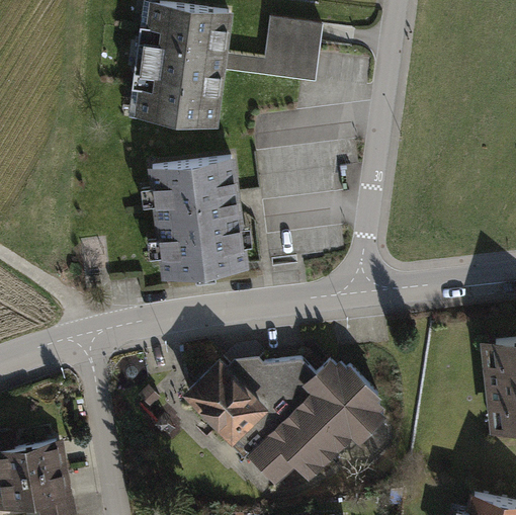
[(165,0),(148,0),(135,112),(218,123),(232,8),(165,0)]
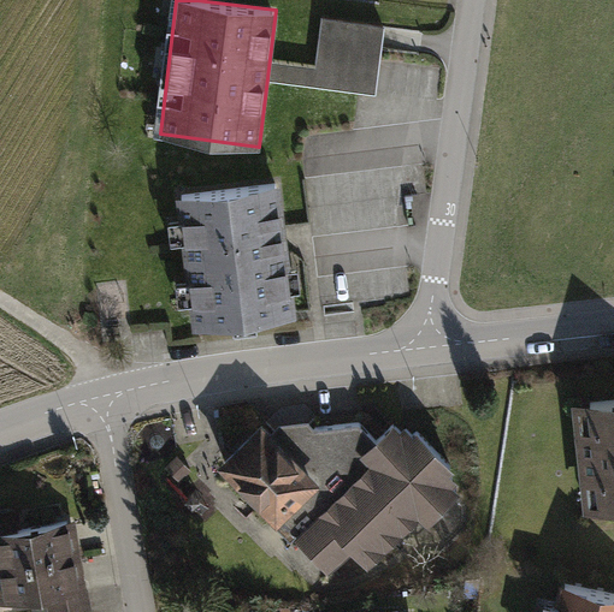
[(314,69),(271,64),(269,83),(376,96),(385,27),(320,18),(314,69)]
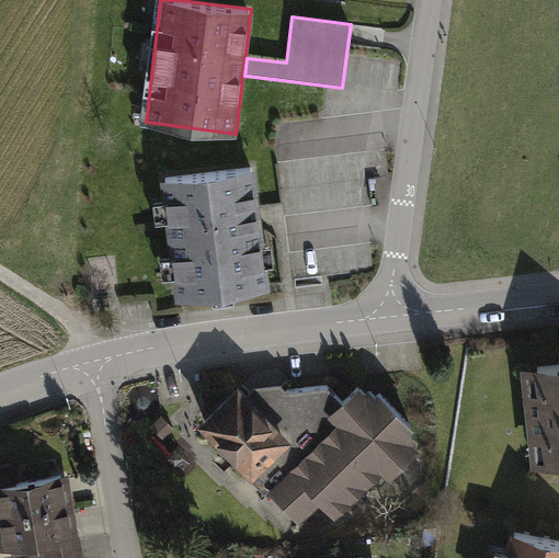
[(158,179),(173,299),(270,287),(254,167),(158,179)]
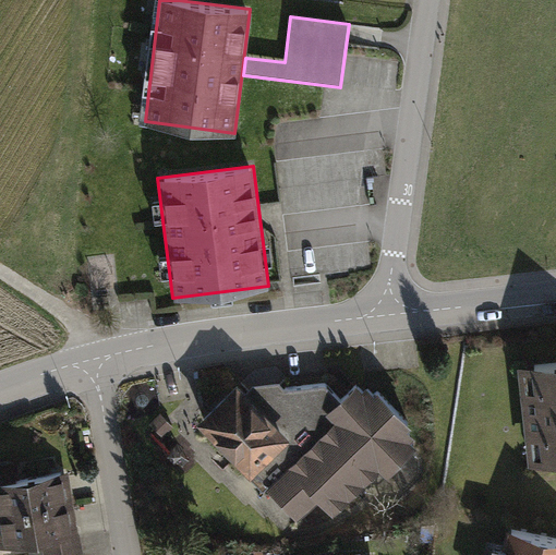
[(555,361),(511,366),(522,465),(555,462),(555,361)]
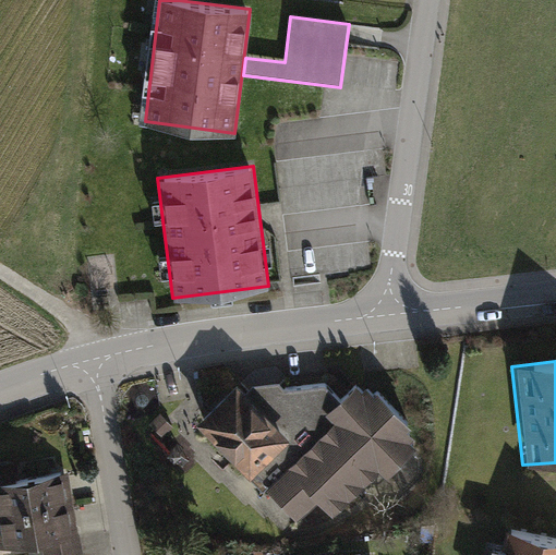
[(218,388),(181,424),(305,535),(375,470),(382,474),(410,445),(406,441),(409,436),(388,407),(372,391),(358,389),(350,385),(336,398),(321,387),(280,390),(274,384),(246,386),(241,393),(230,383),(218,388)]
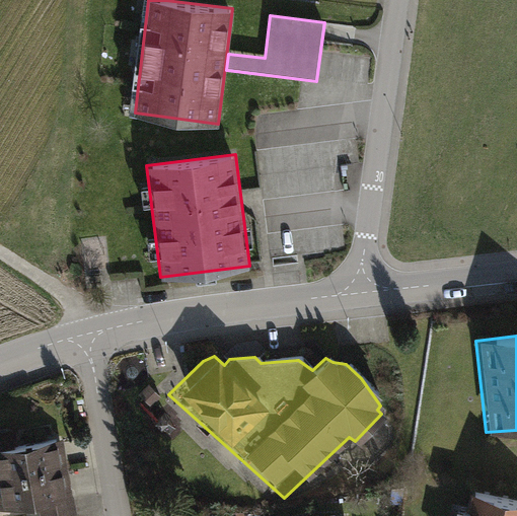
[(57,441),(0,451),(0,480),(62,469),(57,441)]
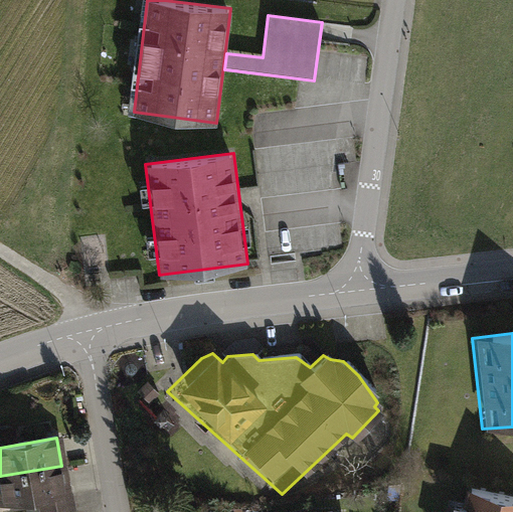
[(61,466),(0,476),(0,505),(40,498),(65,494),(61,466)]
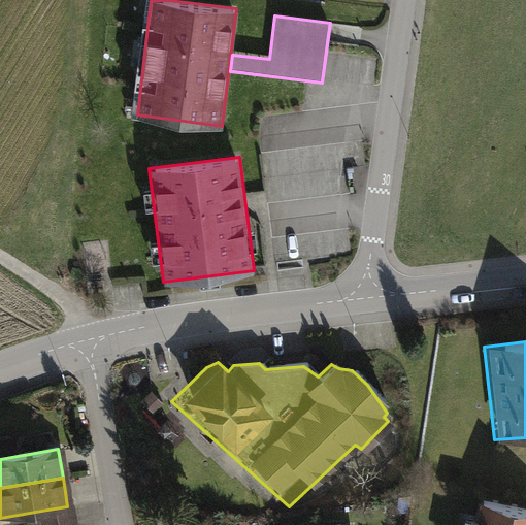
[(525,524),(525,511),(480,502),(475,524),(525,524)]
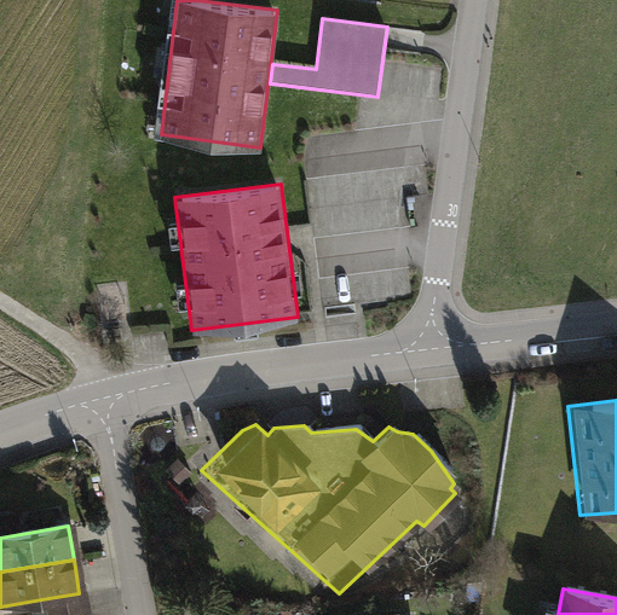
[(79,593),(48,598),(51,614),(87,614),(84,592),(79,593)]
